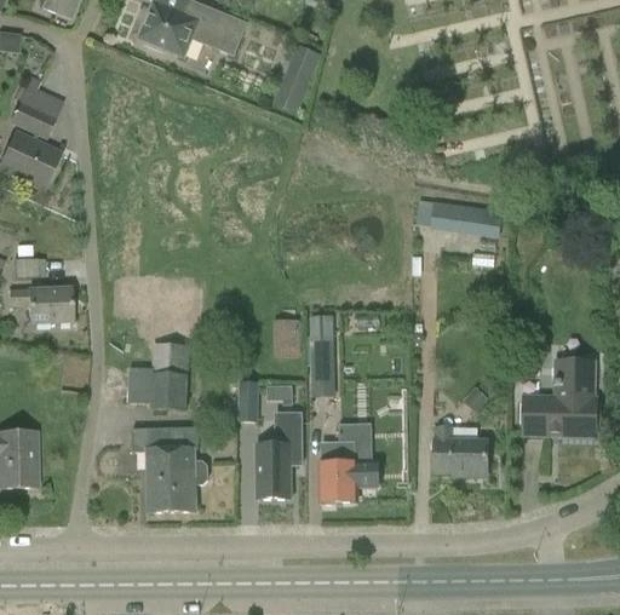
[(44,0),(41,6),(70,17),(76,0),(44,0)]
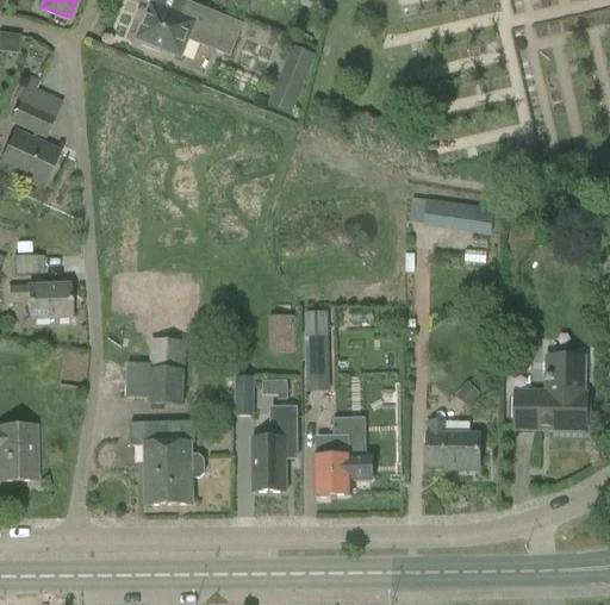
[(229,52),(242,22),(188,0),(186,0),(180,13),(151,1),(137,36),(142,37),(141,42),(160,49),(161,45),(180,52),(186,36),(229,52)]
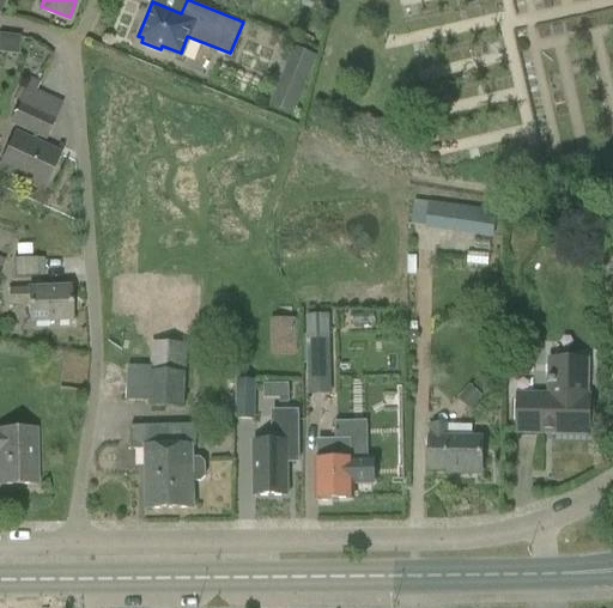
[(293,111),(317,53),(292,43),(268,102),(293,111)]
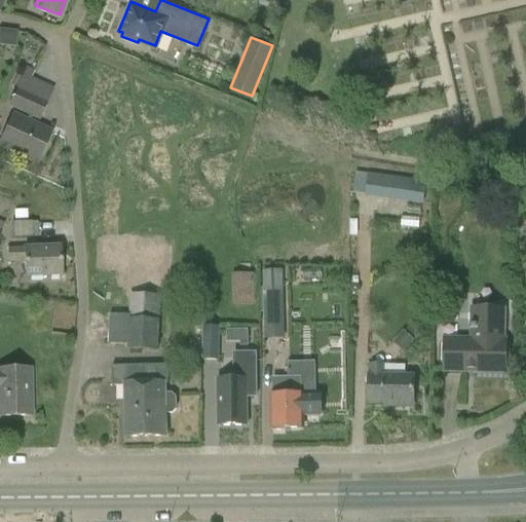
[(7,103),(39,117),(53,85),(31,75),(34,68),(25,64),(21,72),(17,71),(10,85),(14,87),(7,103)]
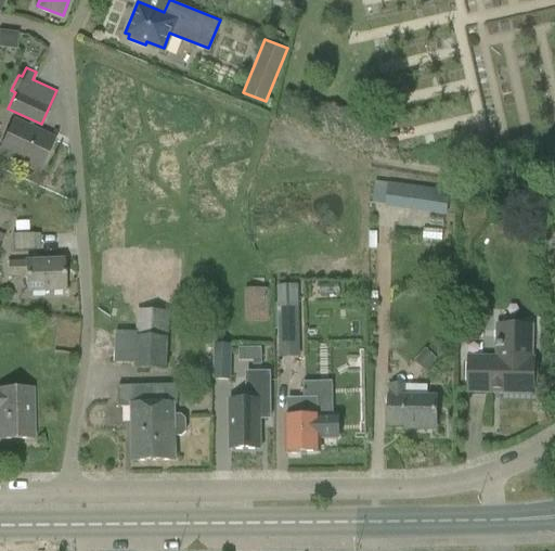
[(13,119),(0,145),(0,149),(38,168),(52,139),(13,119)]
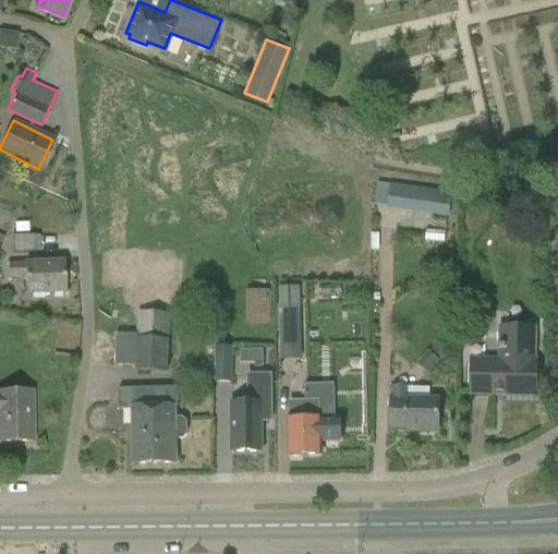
[(388,205),(448,214),(451,190),(378,179),(375,203),(388,204),(388,205)]
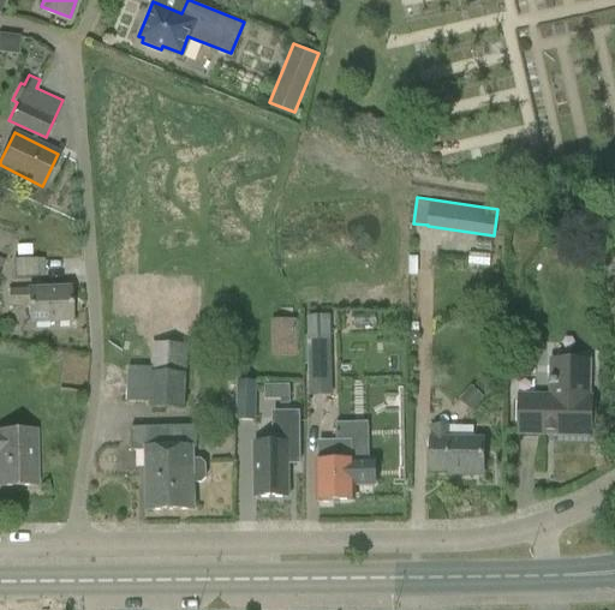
[(21,270),(39,270),(39,256),(21,256),(21,270)]
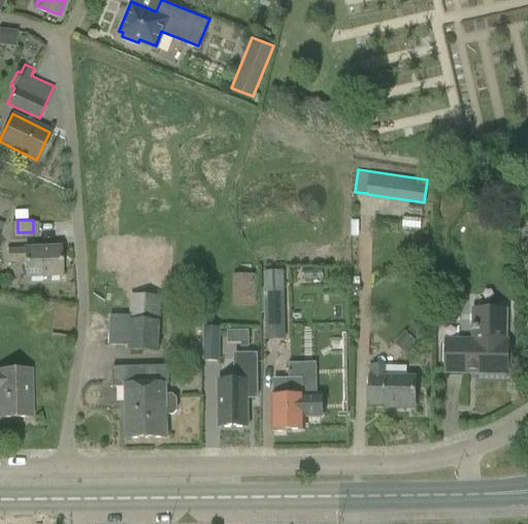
[(131,236),(129,314),(110,313),(108,342),(128,344),(128,348),(160,349),(163,267),(165,237),(131,236)]
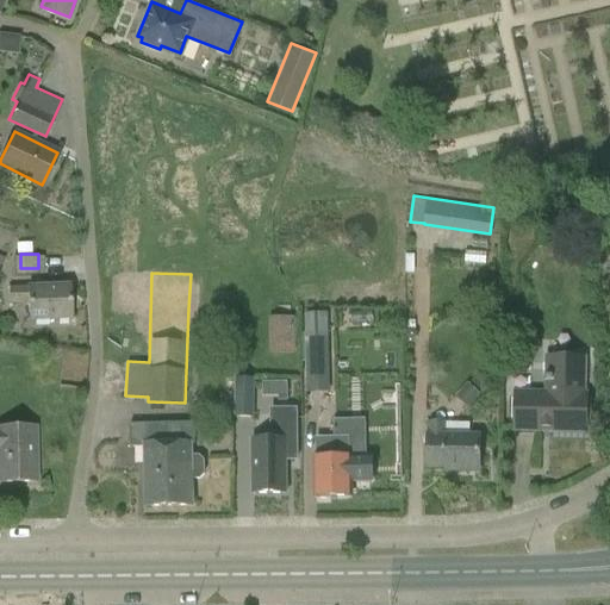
[(68,281),(27,284),(8,285),(10,301),(27,300),(29,318),(70,316),(68,281)]
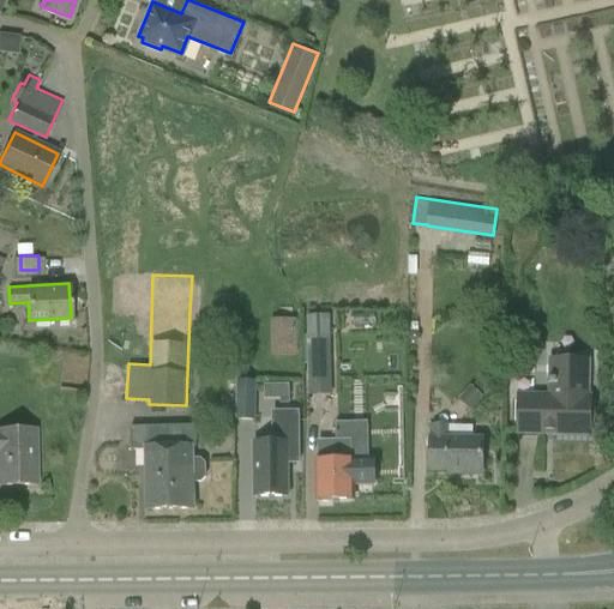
[(270,350),(294,349),(293,313),(269,314),(270,350)]
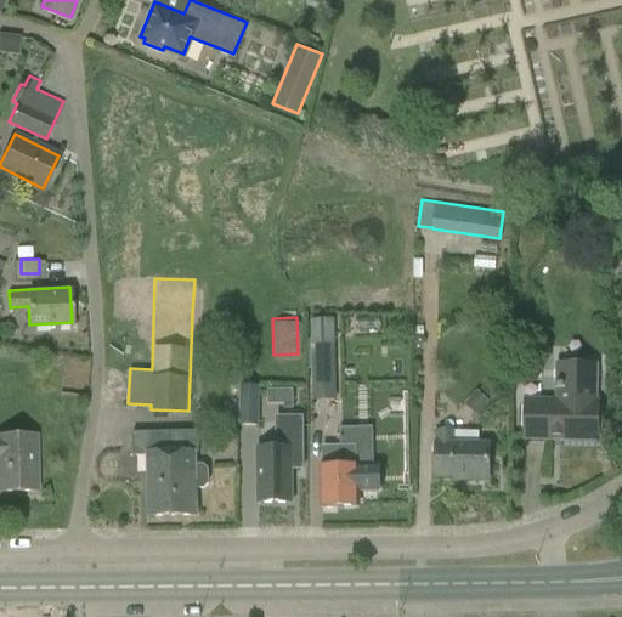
[(310,334),(312,397),(337,397),(334,333),(310,334)]
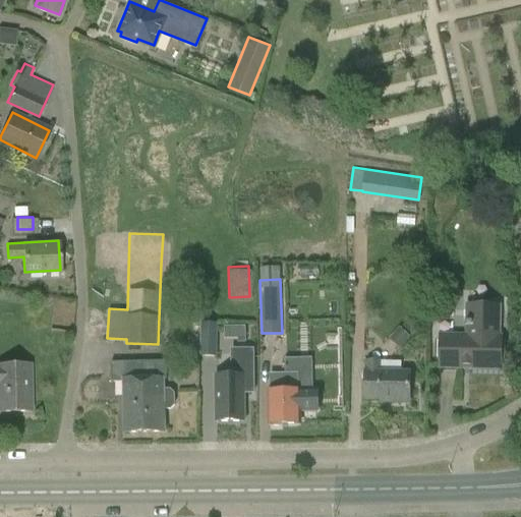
[(465,301),(464,333),(440,333),(440,364),(500,366),(501,359),(506,360),(506,334),(501,334),(502,301),(465,301)]
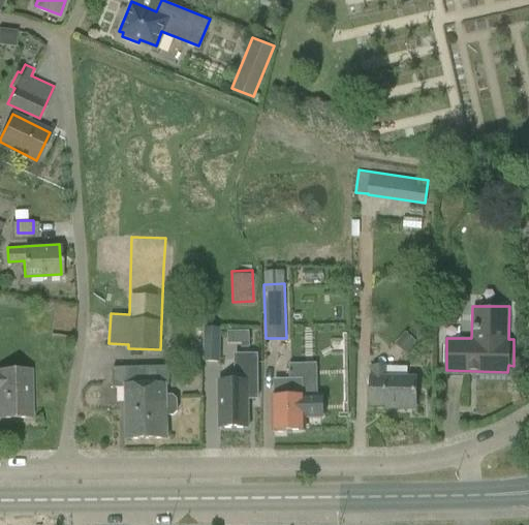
[(193,326),(193,359),(219,360),(220,313),(205,313),(205,326),(193,326)]
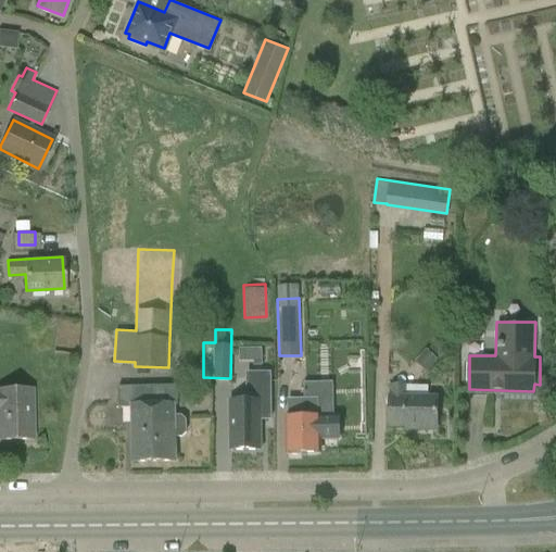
[(254,448),(260,448),(261,417),(272,417),(272,372),(249,372),(248,399),(230,399),(229,447),(236,447),(236,451),(254,452),(254,448)]
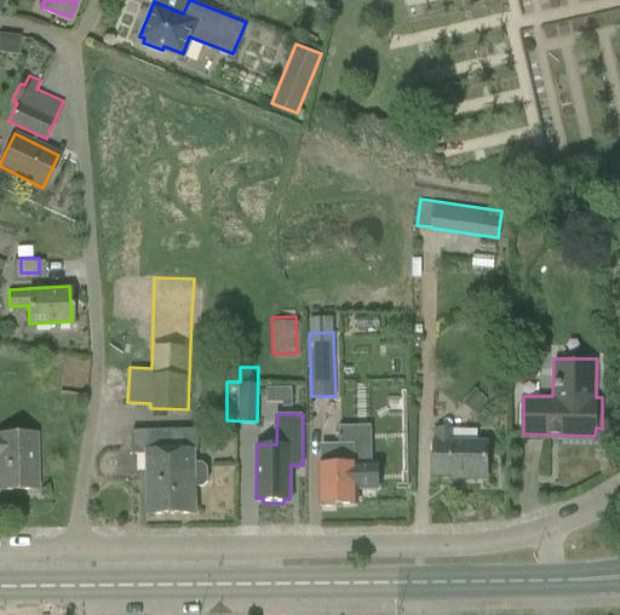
[(321,441),(321,464),(320,464),(321,503),(356,501),(356,463),(355,463),(355,440),(352,440),(352,425),(332,425),(327,434),(327,441),(321,441)]
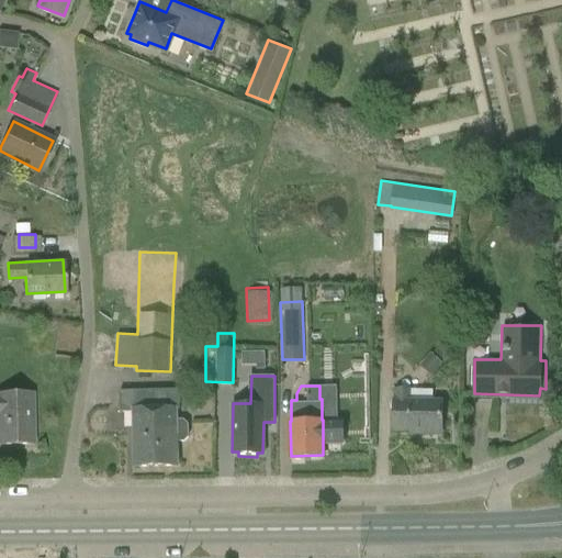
[(394,386),(394,398),(393,427),(409,427),(409,431),(441,432),(441,399),(433,399),(433,387),(411,387),(411,386),(394,386)]
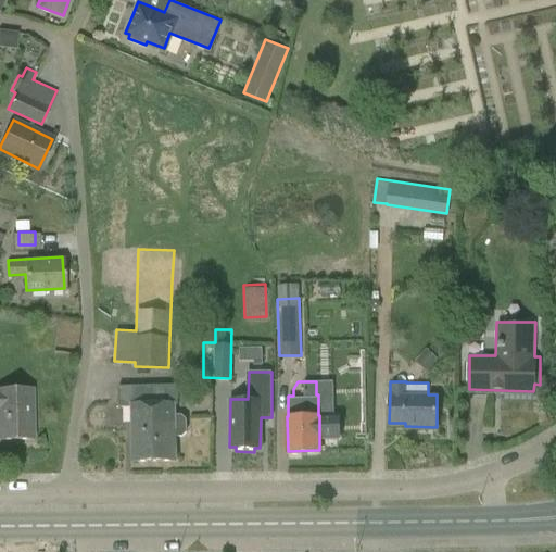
[(155,402),(174,402),(178,402),(177,383),(118,384),(118,404),(131,404),(133,430),(150,429),(150,415),(155,415),(155,402)]
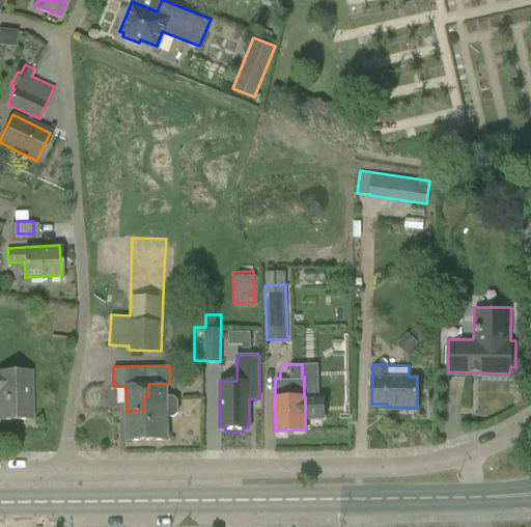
[(29,369),(0,369),(0,417),(31,417),(29,369)]
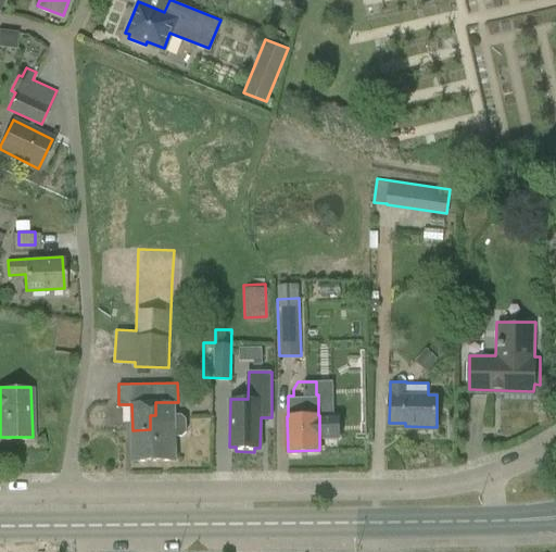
[(150,429),(133,430),(133,459),(175,458),(175,434),(182,434),(187,430),(187,417),(181,412),(174,412),(174,402),(155,402),(155,415),(150,415),(150,429)]
